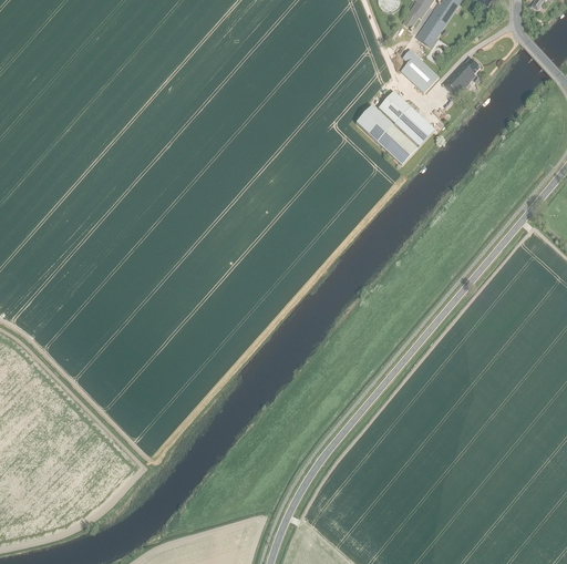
[(416,0),(402,22),(411,28),(420,14),(422,17),(433,0),(416,0)]
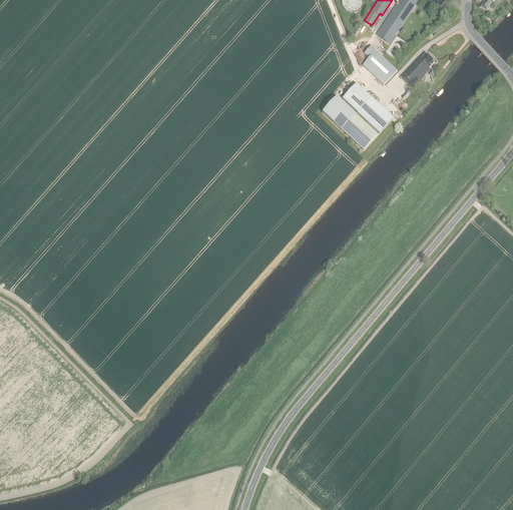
[(383,24),(396,32),(417,0),(399,0),(398,3),(396,2),(392,8),(394,9),(383,24)]
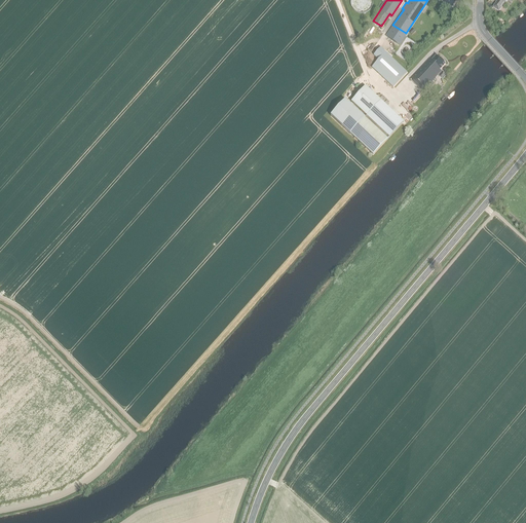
[(495,0),(493,4),(498,8),(504,0),(510,0),(511,1),(512,0),(495,0)]
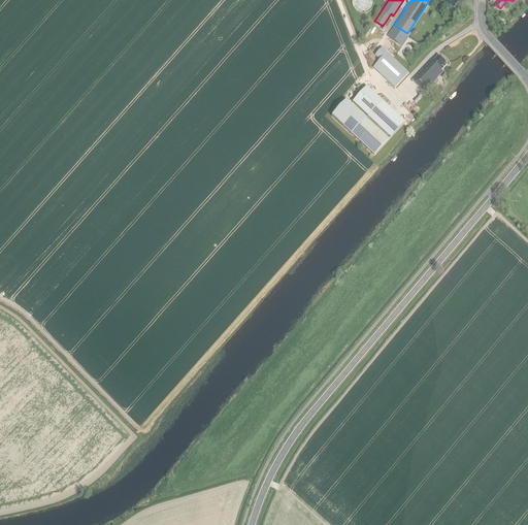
[(494,52),(494,53),(495,53),(496,52),(504,44),(504,43),(504,42),(503,42),(495,51),(494,52)]
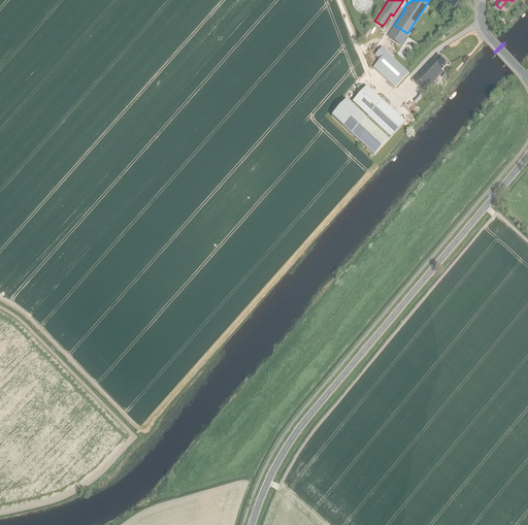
[(408,70),(383,45),(375,53),(381,58),(373,65),(394,85),(408,70)]
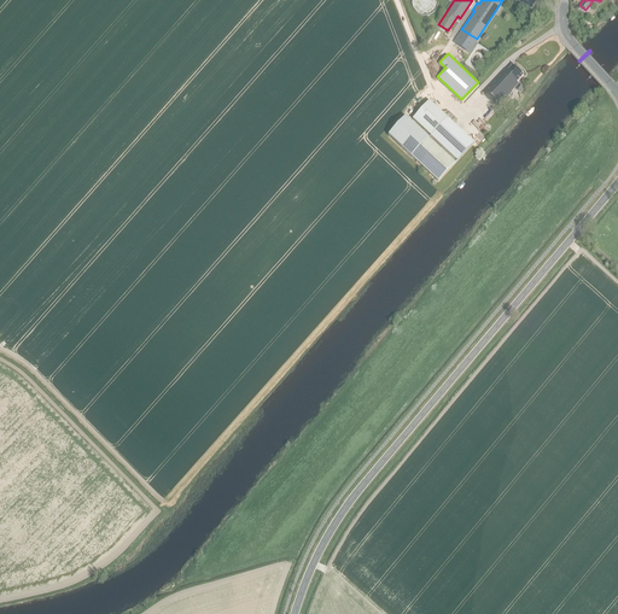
[(519,89),(520,88),(524,85),(517,79),(523,71),(513,62),(508,68),(505,64),(482,89),(497,105),(513,88),(513,87),(514,85),(519,89)]
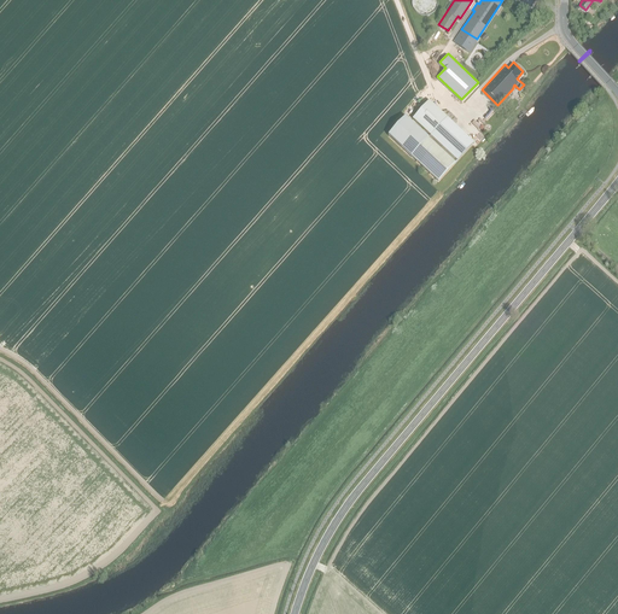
[(589,72),(590,72),(592,72),(601,64),(601,63),(601,62),(600,62),(590,71),(589,71),(589,72)]
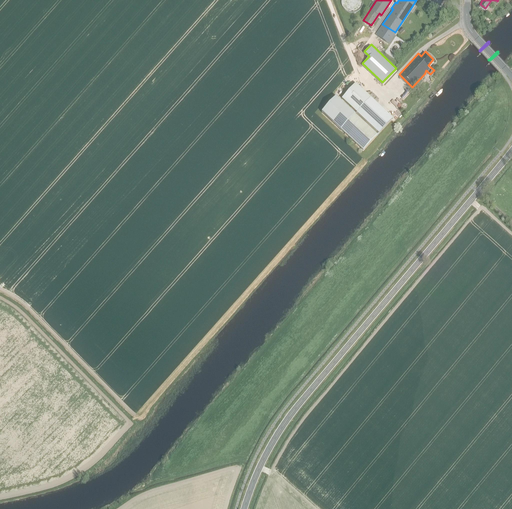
[(341,127),(363,148),(392,116),(355,81),(341,96),(357,110),(355,112),(341,127)]
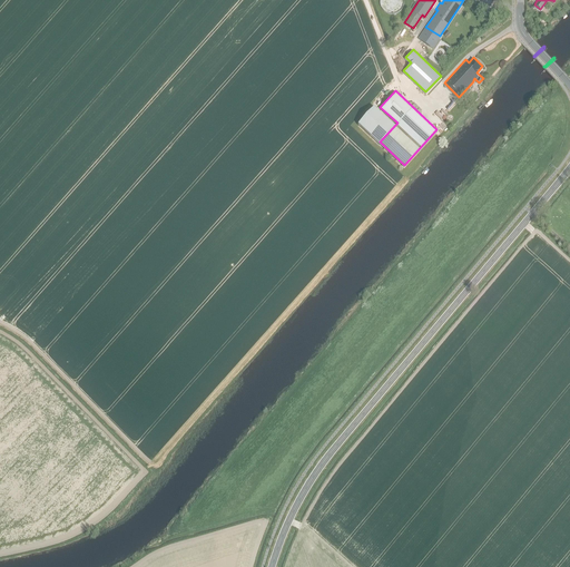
[(359,123),(379,142),(395,125),(374,106),(359,123)]
